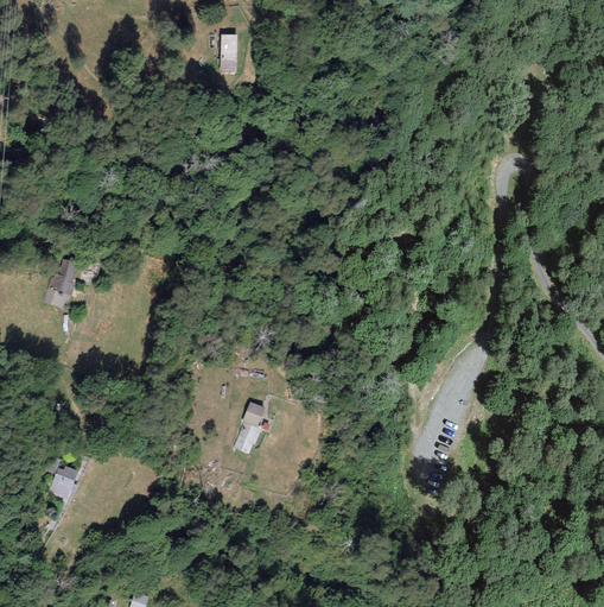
[(236,35),(221,35),(220,73),(236,73),(236,35)]
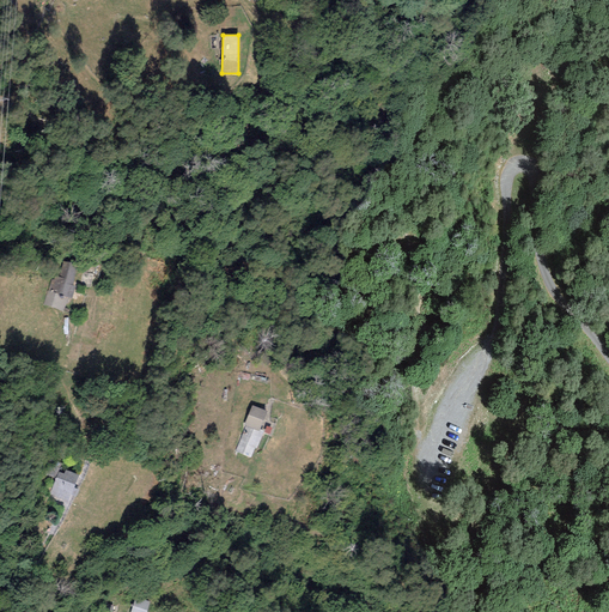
[(72,313),(81,265),(68,262),(65,279),(56,278),(50,308),(72,313)]
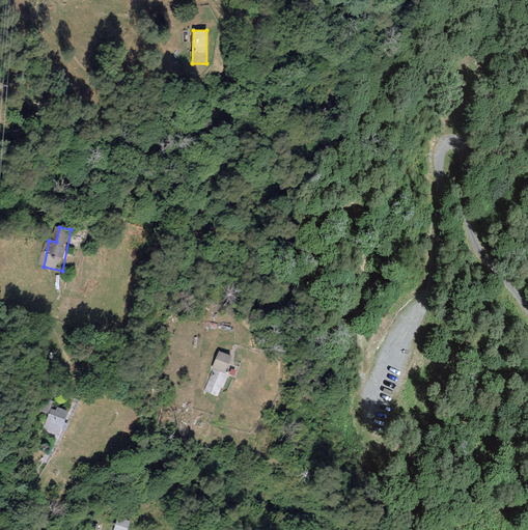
[(231,356),(219,351),(212,368),(215,369),(223,373),(224,370),(231,356)]
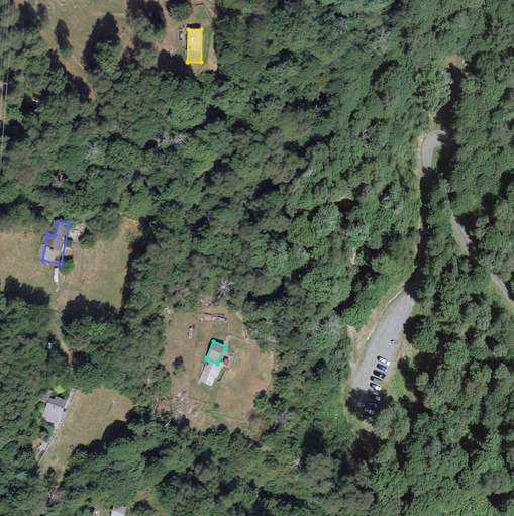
[(217,364),(209,359),(200,381),(211,386),(215,378),(216,379),(223,364),(218,360),(217,364)]
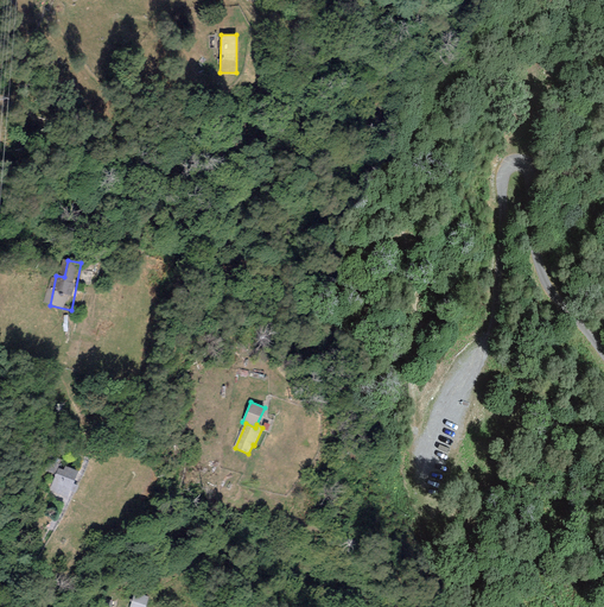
[(64,460),(52,454),(46,469),(58,474),(64,460)]
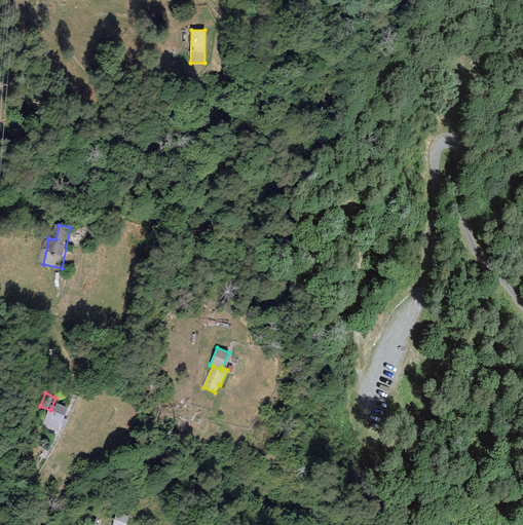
[(58,406),(53,404),(45,423),(63,430),(72,408),(60,403),(58,406)]
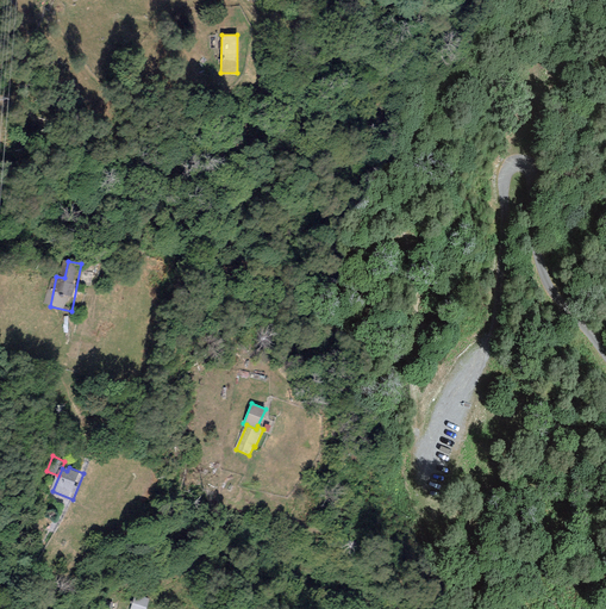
[(149,608),(152,598),(138,594),(133,608),(149,608)]
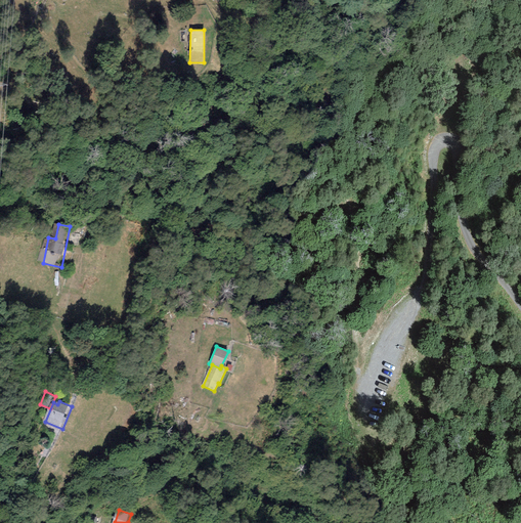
[(99,522),(101,518),(87,514),(84,522),(99,522)]
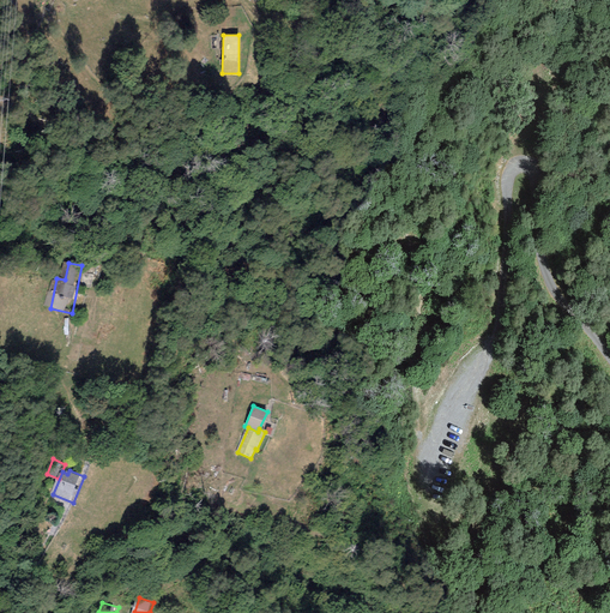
All buildings are outlined.
